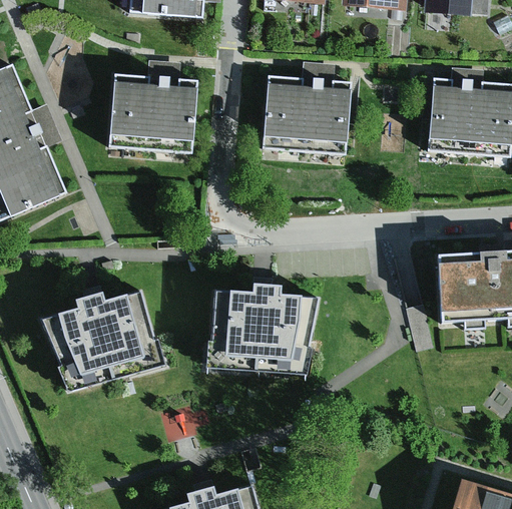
[(133,0),(132,13),(203,18),(204,0),(133,0)]
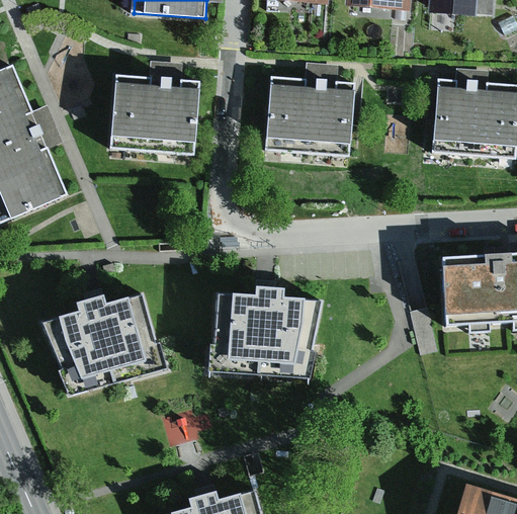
[(431,0),(430,12),(478,15),(478,12),(479,0),(431,0)]
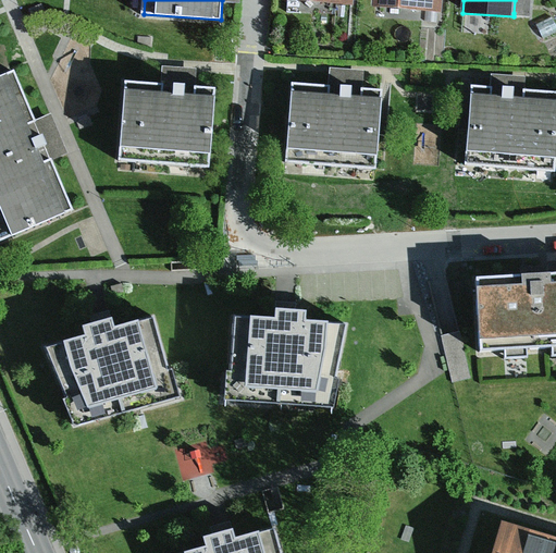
[(515,0),(514,13),(529,14),(530,0),(515,0)]
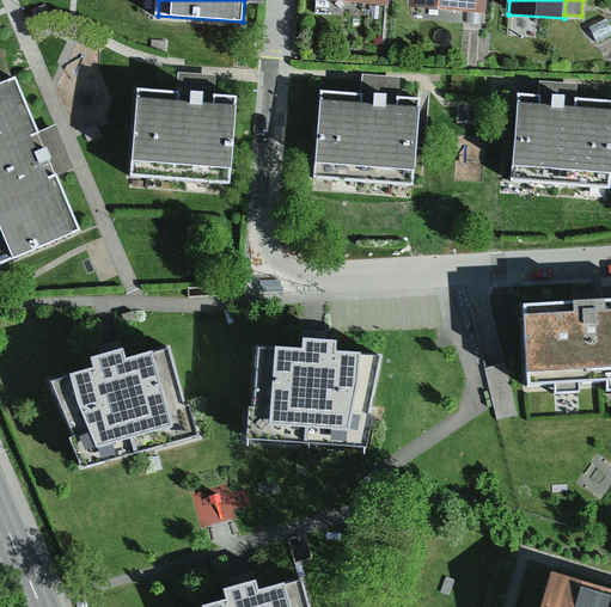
[(13,75),(0,81),(0,255),(2,261),(79,228),(47,154),(13,75)]
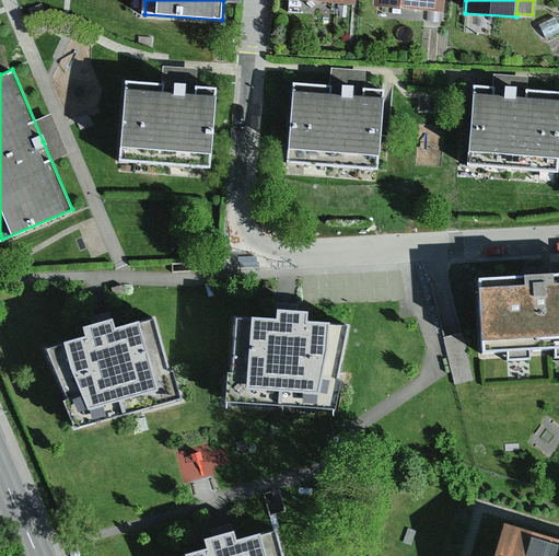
[(181,83),(130,78),(121,159),(212,168),(220,87),(181,83)]
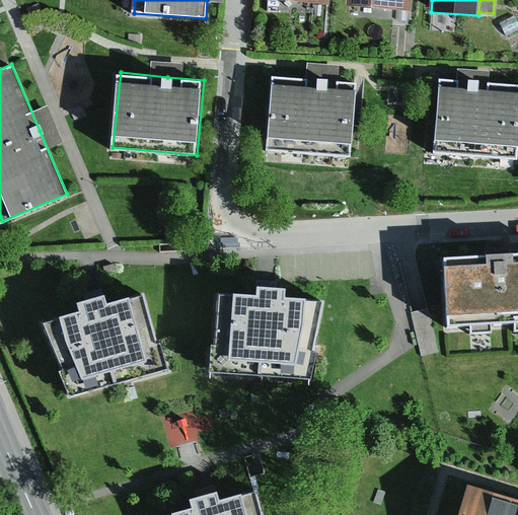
[(322,79),(272,75),(266,148),(351,155),(357,82),(322,79)]
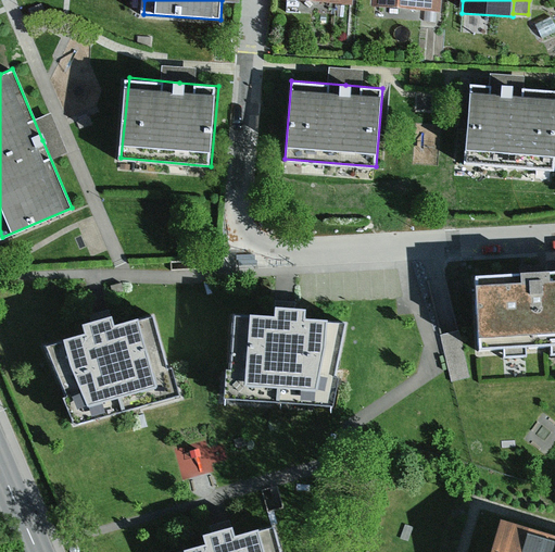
[(554,90),(508,87),(467,84),(462,160),(550,166),(554,93),(554,90)]
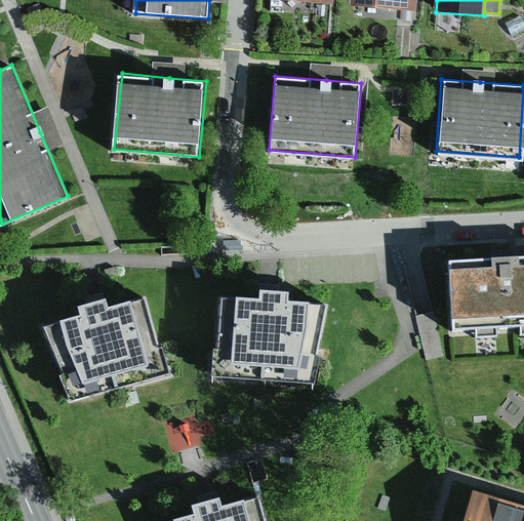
[(523,254),(447,259),(451,328),(523,323),(523,254)]
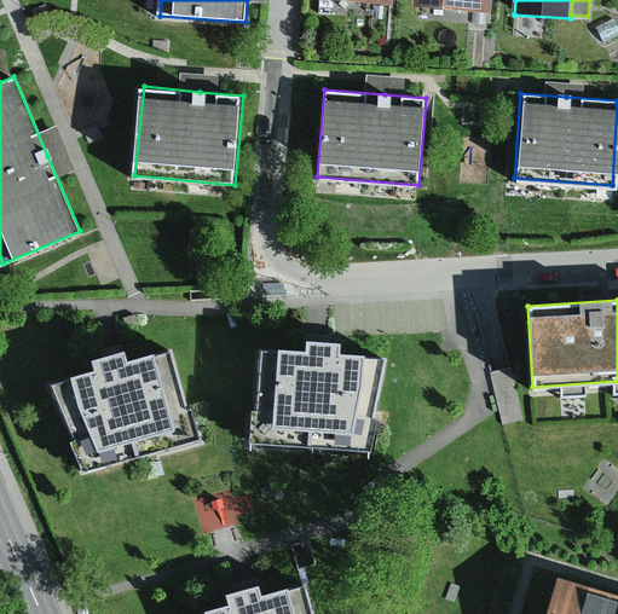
[(300,345),(255,342),(258,404),(253,404),(255,434),(376,446),(379,413),(374,413),(381,352),(333,345),(333,335),(318,334),(301,332),(300,345)]
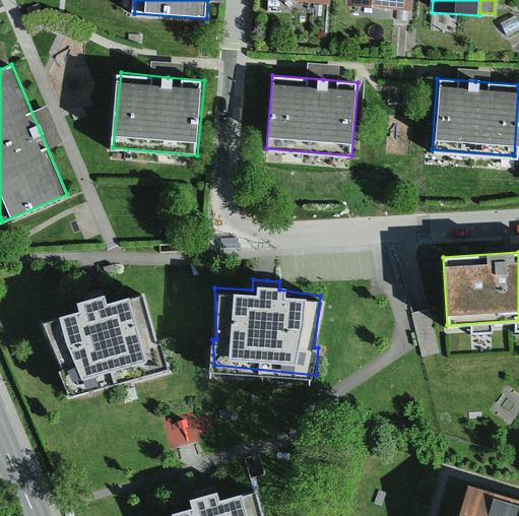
[(76,307),(40,317),(60,366),(57,367),(67,390),(166,365),(158,338),(154,339),(141,288),(101,297),(99,289),(88,293),(73,297),(76,307)]
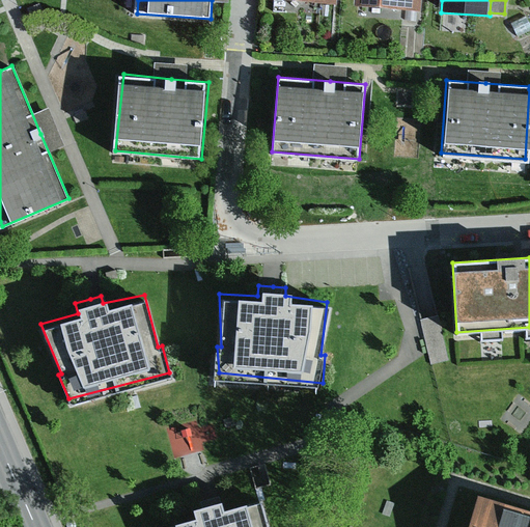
[(425,312),(416,315),(428,360),(446,356),(435,310),(425,312)]
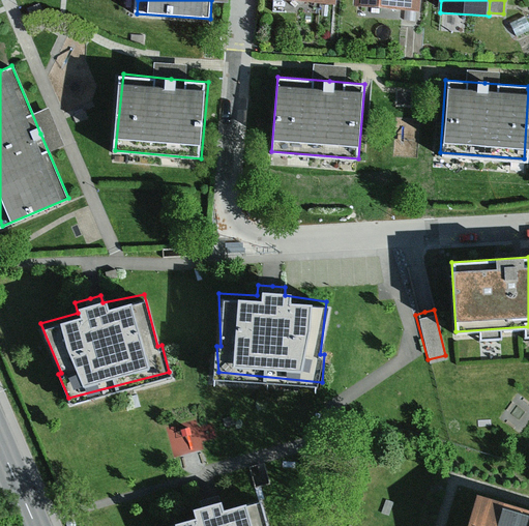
[(221,414),(223,422),(233,420),(231,412),(221,414)]
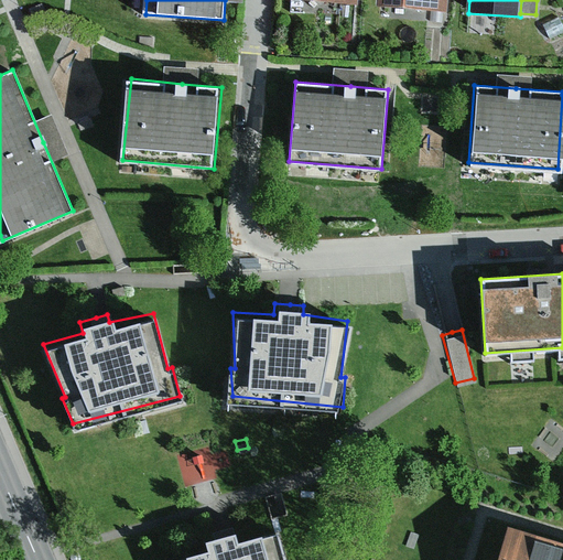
[(203,546),(164,557),(164,559),(282,559),(273,526),(229,535),(227,527),(199,534),(203,546)]
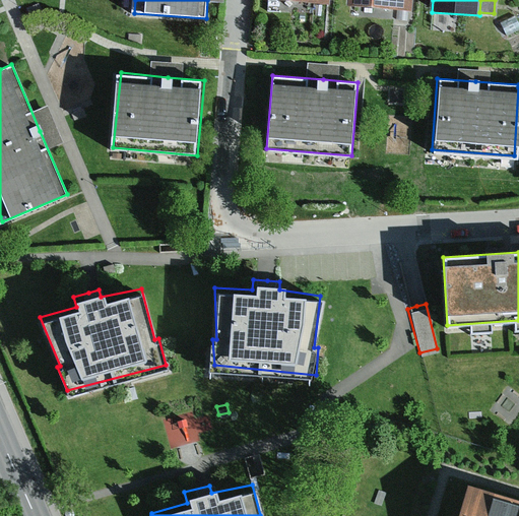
[(518,515),(518,501),(464,485),(454,515),(518,515)]
